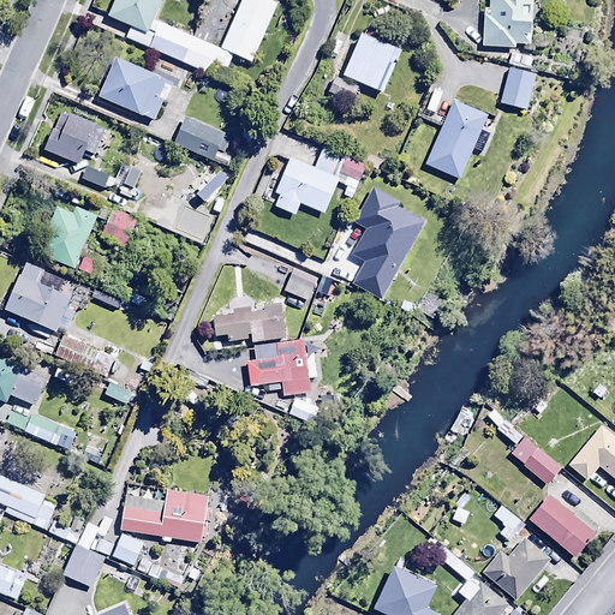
[(124,37),(206,73),(210,63),(225,70),(231,54),(151,19),(160,0),(112,0),(106,16),(130,25),(124,37)]
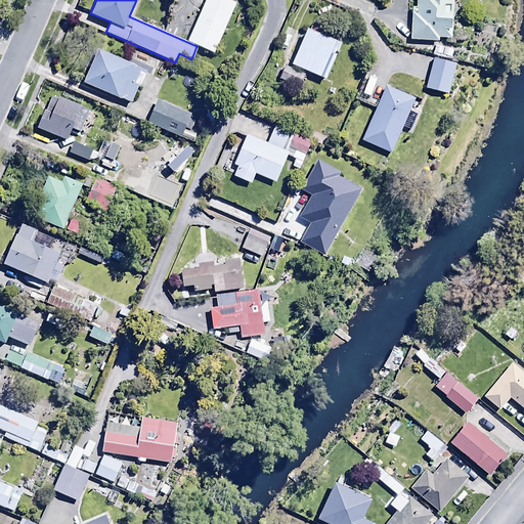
[(234,3),(227,0),(203,0),(186,41),(213,52),(234,3)]
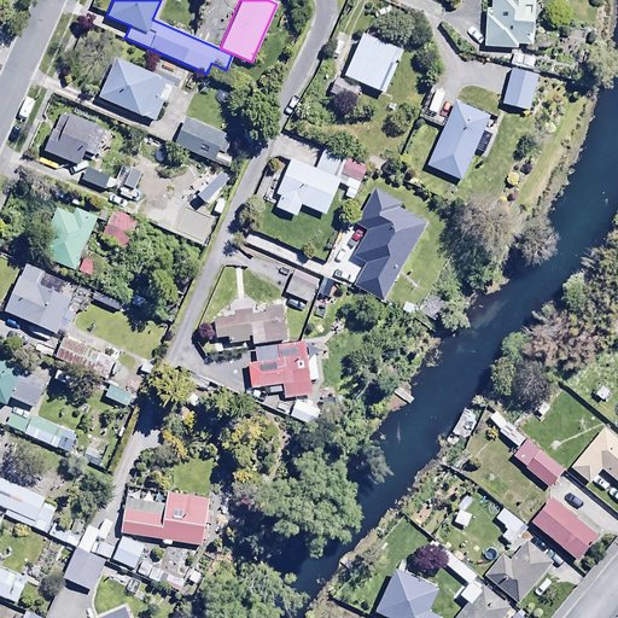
[(490,0),(490,6),(484,6),(482,46),(517,48),(517,44),(529,45),(529,35),(534,36),(535,0),(490,0)]
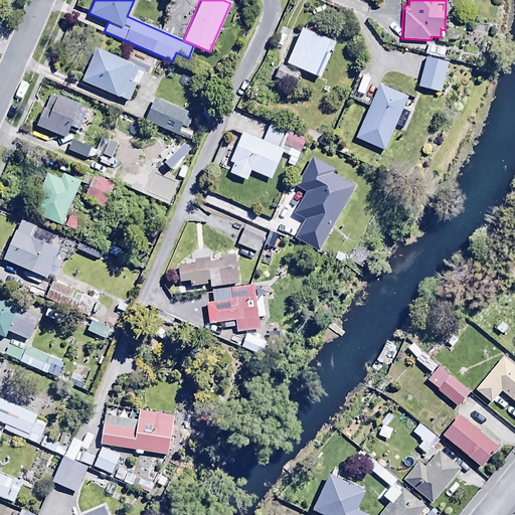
[(304,27),(300,25),(285,62),(321,76),(336,39),(327,35),(328,32),(322,30),(323,28),(306,21),(304,27)]
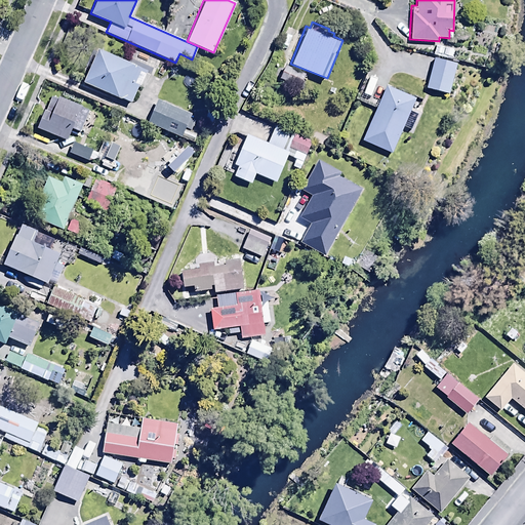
[(454,49),(436,45),(433,56),(452,62),(454,49)]
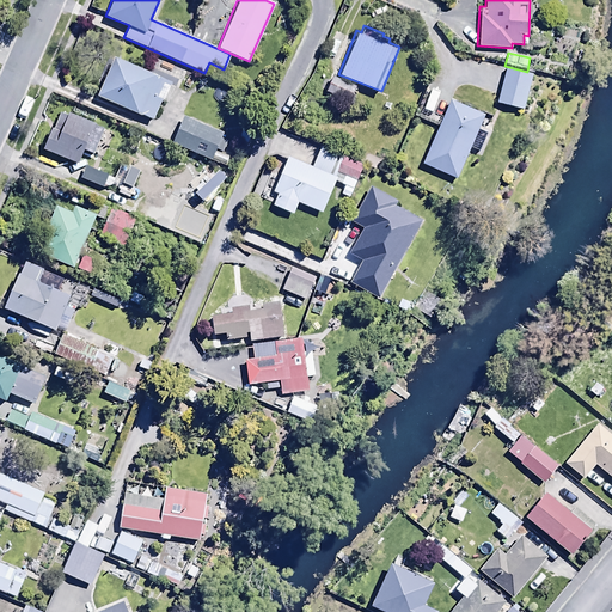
[(96,95),(153,118),(160,101),(169,104),(175,89),(161,84),(164,79),(111,56),(96,95)]
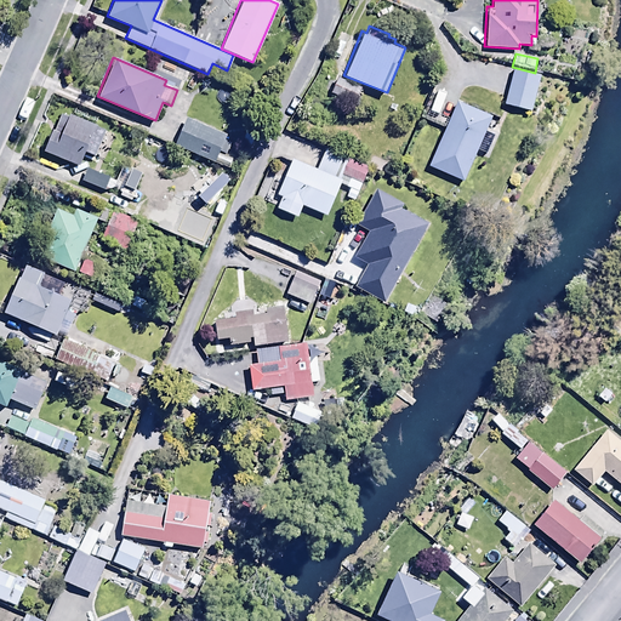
[(539,60),(536,69),(553,72),(554,62),(539,60)]
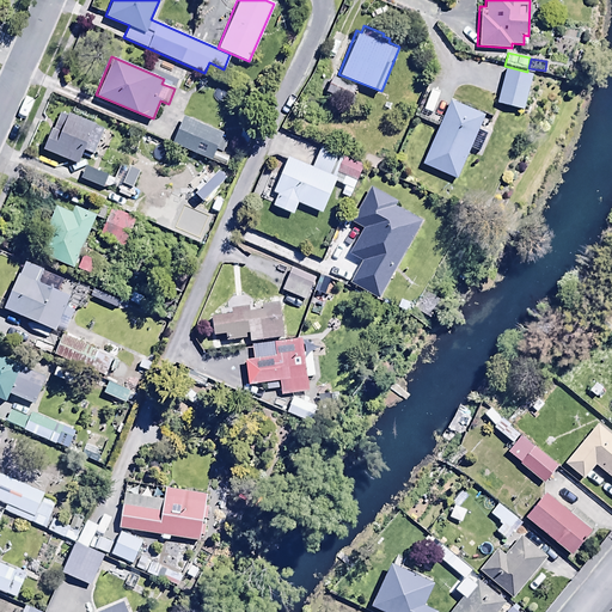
[(532,75),(505,68),(495,104),(524,111),(532,75)]
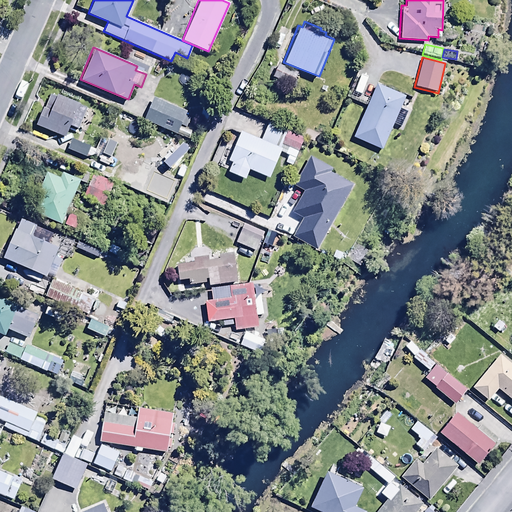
[(297,72),(278,63),(271,77),(291,86),(297,72)]
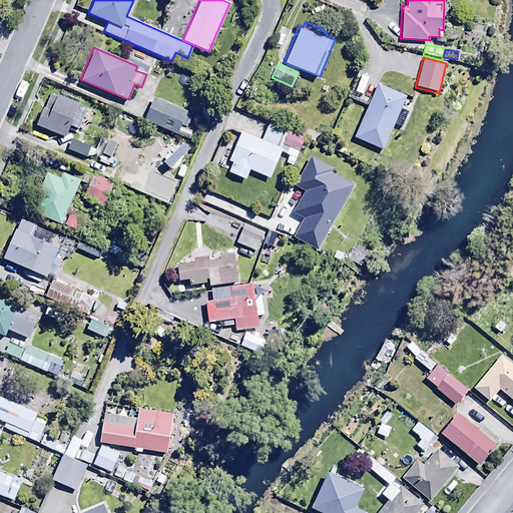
[(349,97),(366,104),(353,137),(382,149),(393,124),(401,127),(407,111),(401,108),(405,97),(376,85),(376,86),(356,78),(349,97)]
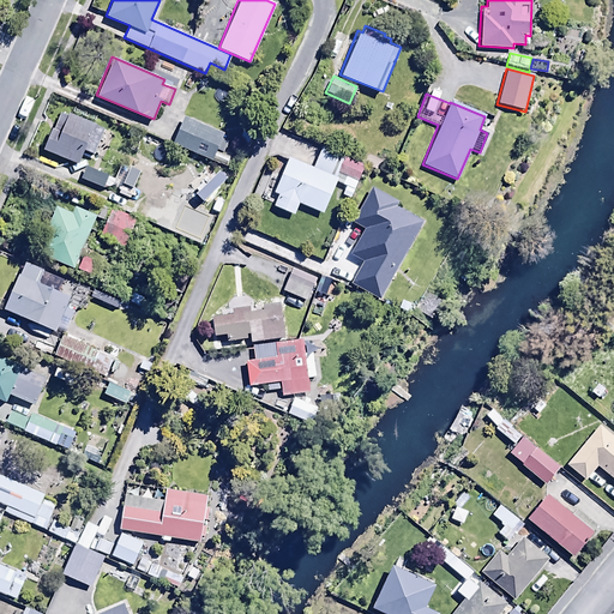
[(58,109),(42,150),(77,164),(83,150),(92,154),(102,127),(58,109)]
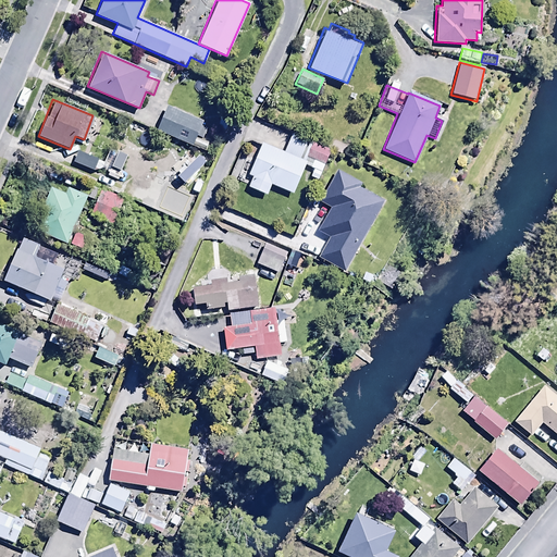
[(203,151),(206,147),(193,141),(195,136),(202,138),(208,125),(201,123),(202,121),(165,104),(155,130),(203,151)]
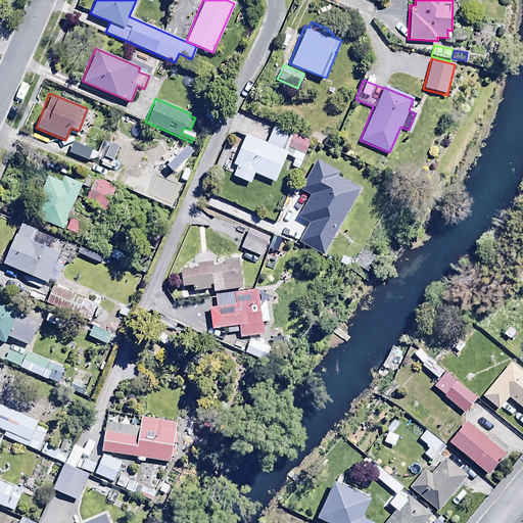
[(274,125),(266,143),(244,134),(232,163),(235,164),(231,176),(250,184),(254,174),(274,182),(285,155),(293,159),(290,167),(297,170),(310,140),(274,125)]
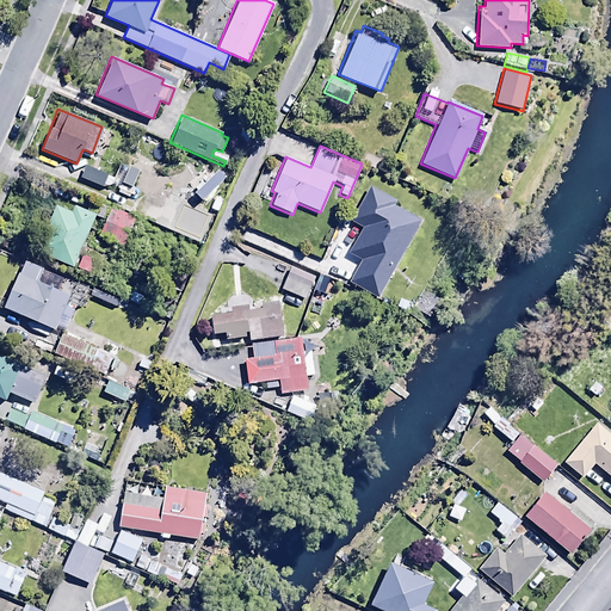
[(84,167),(80,178),(102,186),(106,176),(84,167)]
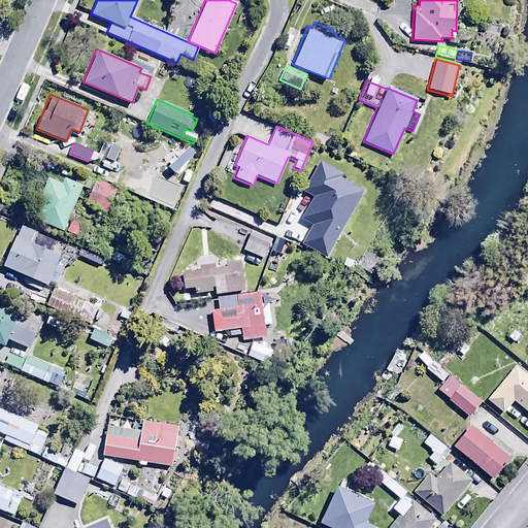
[(342,173),(319,160),(301,190),(312,196),(300,218),(311,225),(301,242),(324,256),(362,190),(340,177),(342,173)]
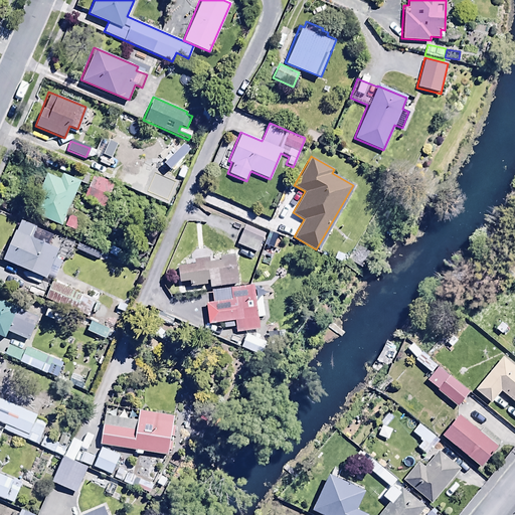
[(32,207),(62,220),(79,179),(59,171),(57,177),(46,173),(32,207)]
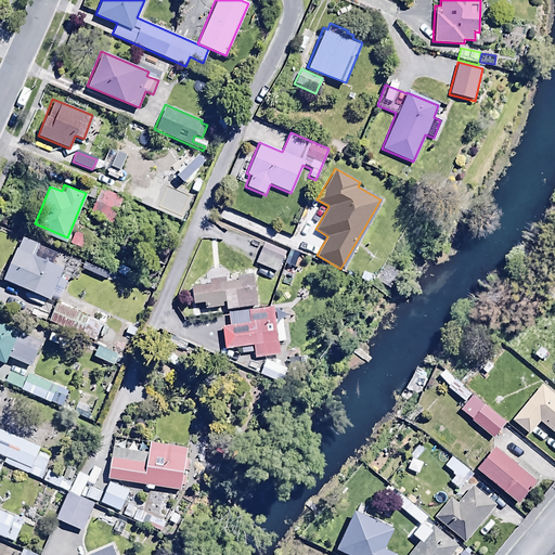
[(93,203),(89,214),(105,220),(110,208),(93,203)]
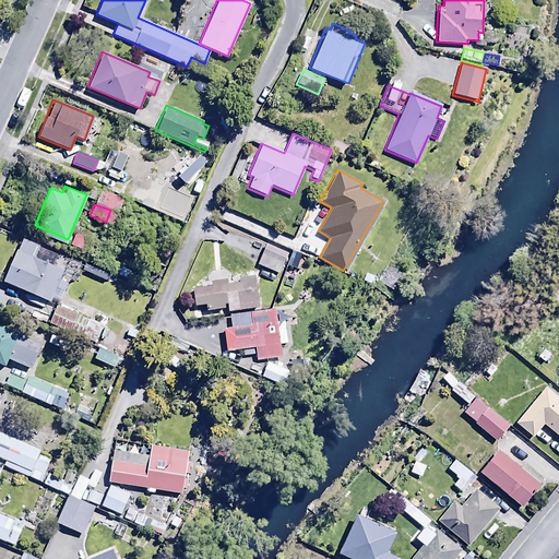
[(22,237),(3,280),(60,304),(70,281),(60,276),(63,269),(35,256),(39,245),(22,237)]
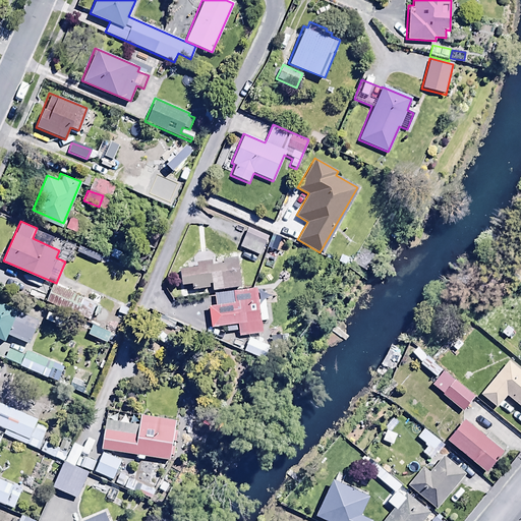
[(262,256),(270,235),(246,227),(238,248),(262,256)]
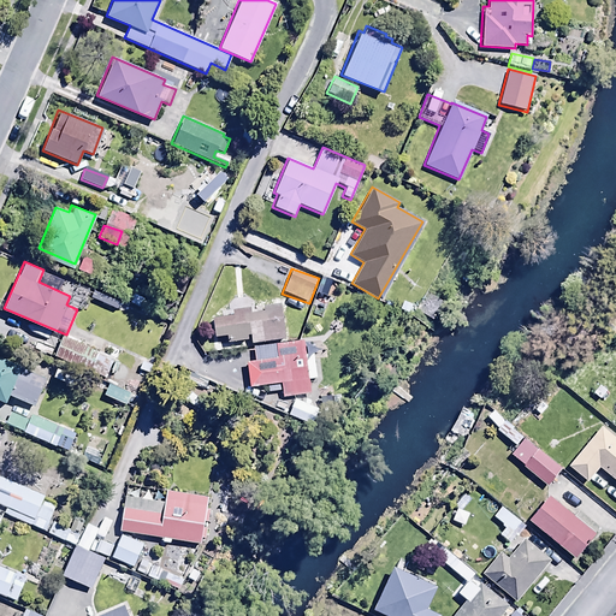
[(234,315),(212,318),(214,337),(226,336),(227,342),(249,339),(248,333),(250,333),(252,343),(285,339),(280,303),(232,308),(234,315)]
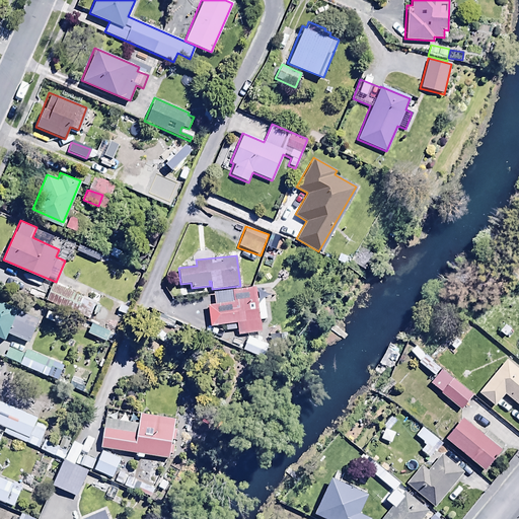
[(254,286),(213,291),(215,304),(208,305),(210,326),(225,324),(225,330),(237,328),(238,334),(262,331),(260,318),(266,318),(264,298),(256,299),(254,286)]
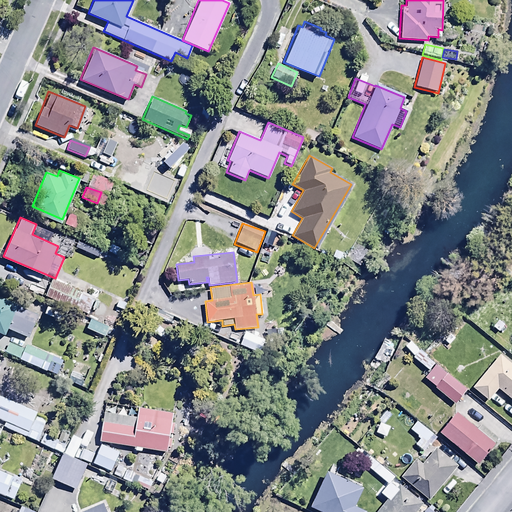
[(95,298),(81,292),(78,302),(91,307),(95,298)]
